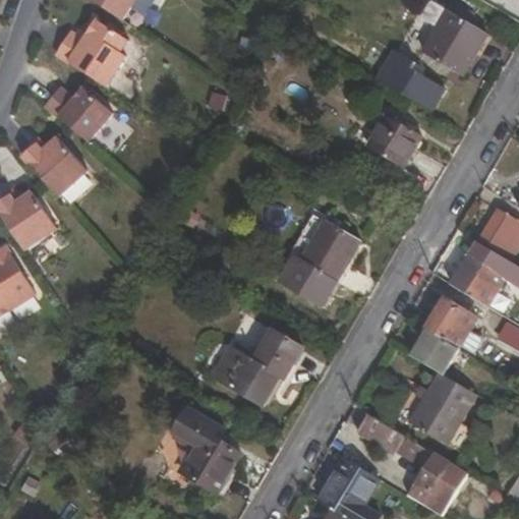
[(89,0),(108,12),(121,20),(134,0),(89,0)]
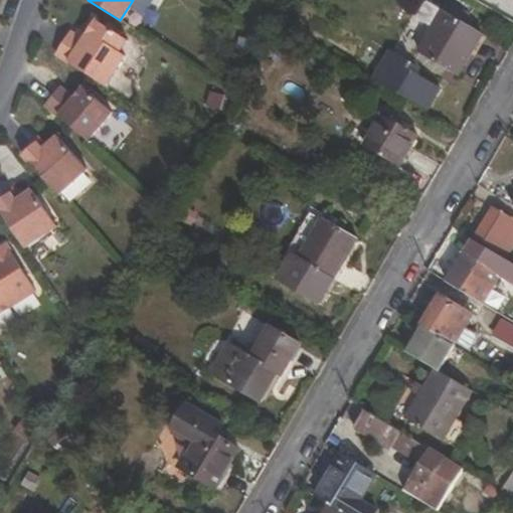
[(416,16),(432,25),(417,51),(458,74),(481,32),(425,0),(416,16)]
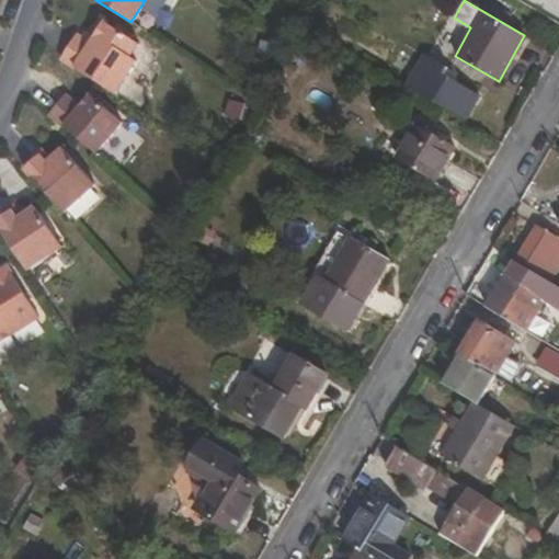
[(59,58),(114,93),(136,60),(129,56),(137,44),(102,21),(93,35),(89,42),(81,37),(76,34),(59,58)]
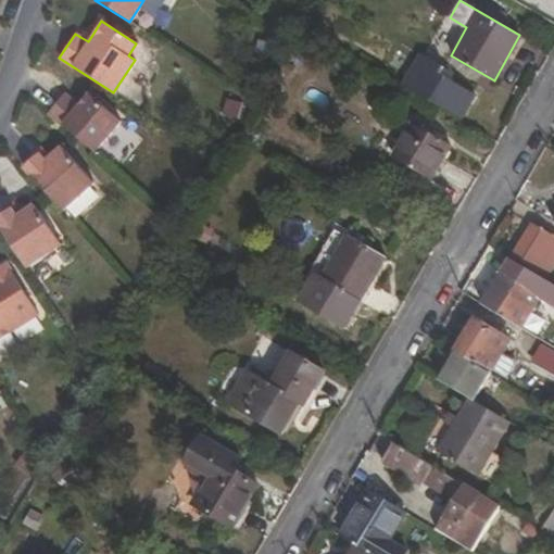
[(92,35),(85,30),(80,37),(88,41),(92,35)]
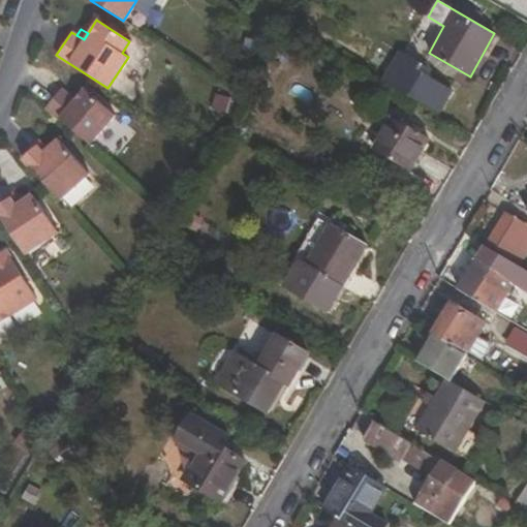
[(438,114),(456,85),(397,50),(380,79),(438,114)]
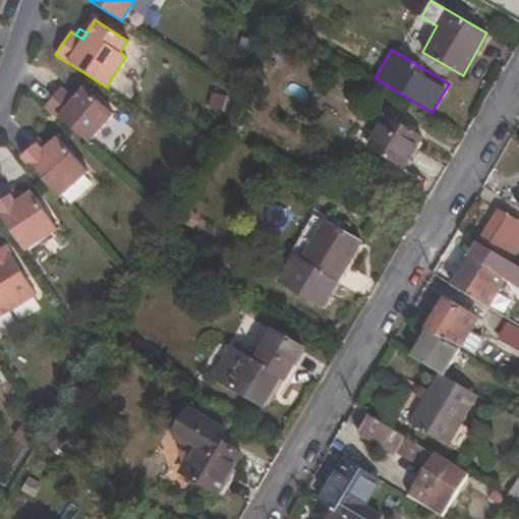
[(58,87),(54,92),(68,104),(72,99),(58,87)]
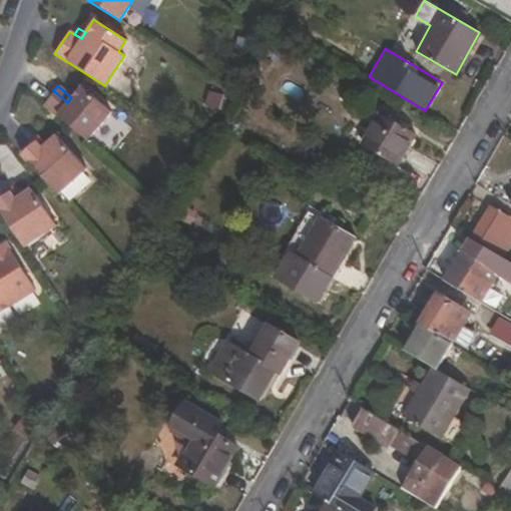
[(42,103),(86,140),(110,112),(81,86),(71,97),(67,102),(53,90),(42,103)]
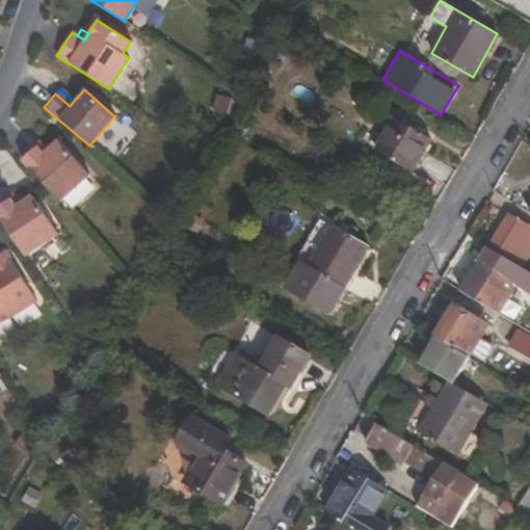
[(429,137),(396,117),(376,151),(411,170),(429,137)]
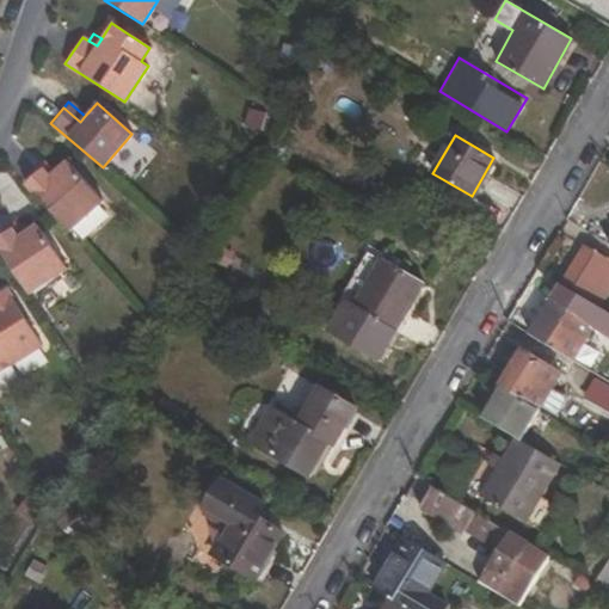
[(48,178),(54,173),(42,161),(37,166),(48,178)]
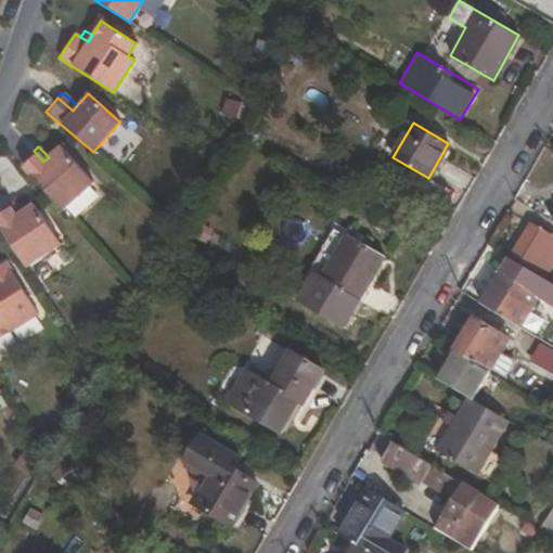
[(23,169),(61,211),(93,184),(61,148),(49,157),(43,162),(34,151),(18,164),(23,169)]
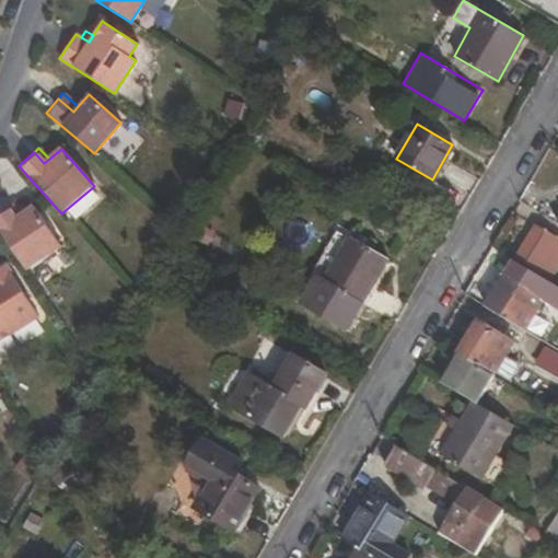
[(11,218),(16,214),(10,204),(4,207),(11,218)]
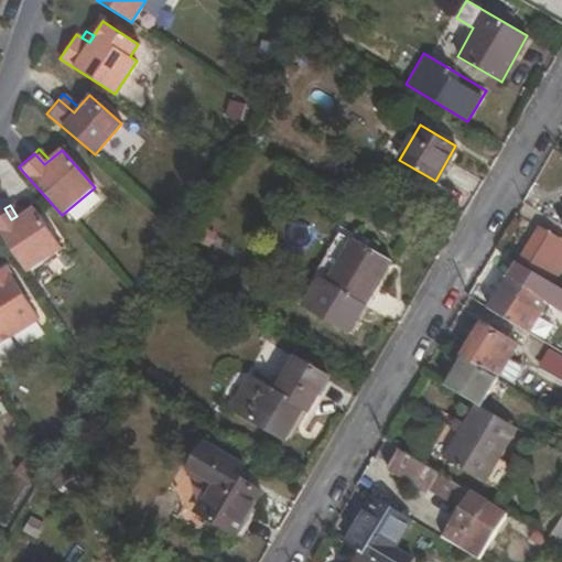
[(0,235),(25,272),(61,249),(31,206),(17,216),(11,219),(4,208),(0,212),(0,235)]
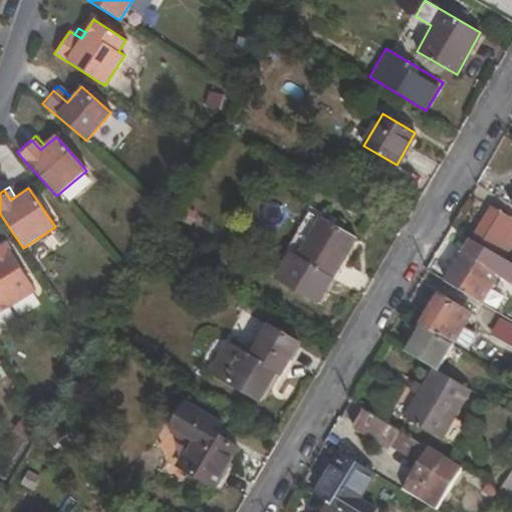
[(505,254),(511,241),(511,216),(510,218),(490,207),(473,236),(505,254)]
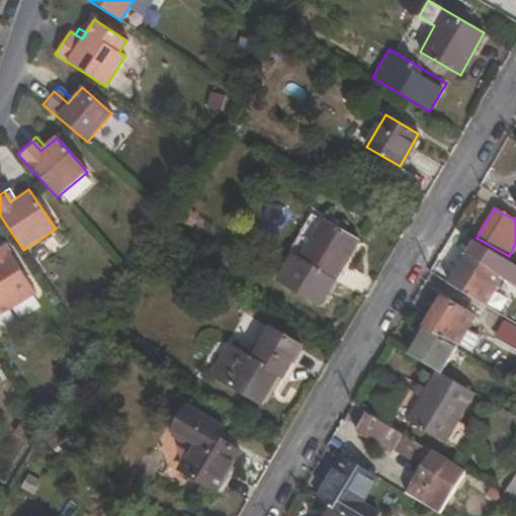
[(324,221),(301,260),(334,279),(357,240),(324,221)]
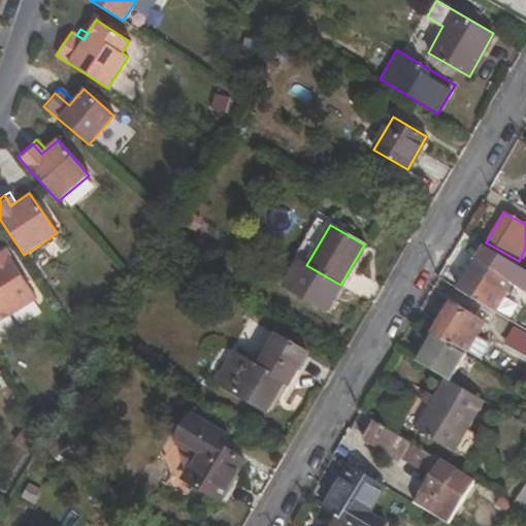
[(457,290),(494,311),(512,281),(518,285),(525,270),(484,245),(457,290)]
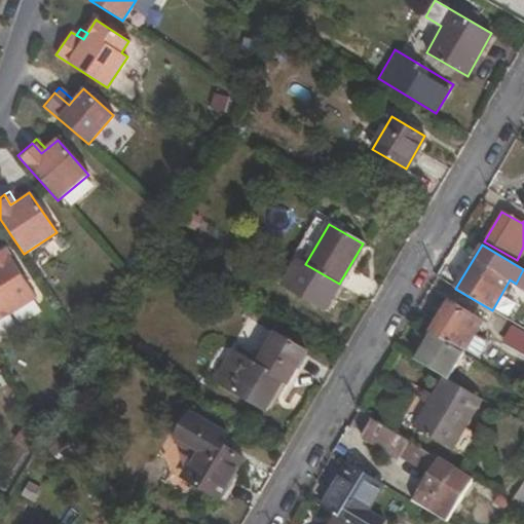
[(0,317),(36,296),(3,247),(0,249),(0,317)]
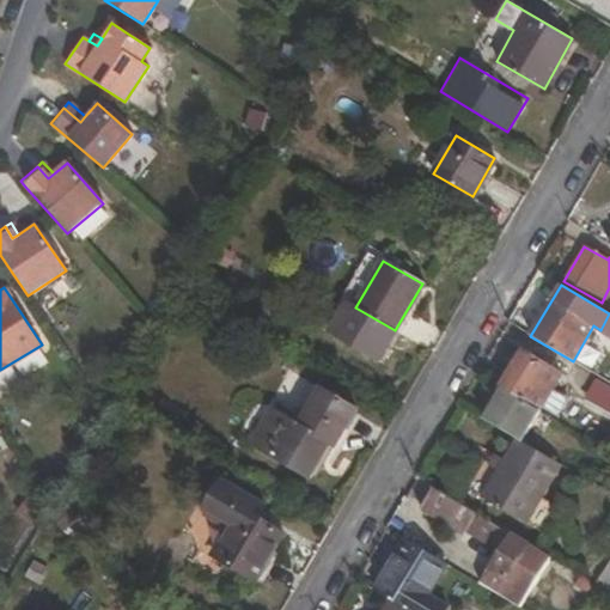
[(551,386),(561,372),(524,349),(501,388),(538,409),(541,406),(556,415),(568,396),(551,386)]
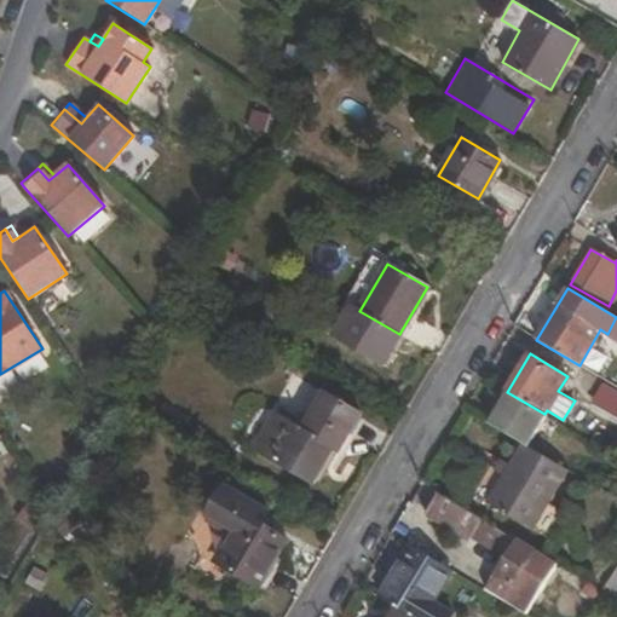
[(545,414),(507,392),(489,422),(522,442),(526,444),(545,414)]
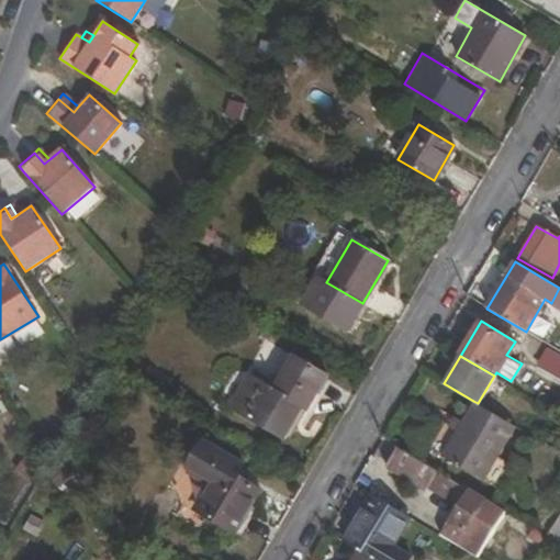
[(250,376),(231,406),(283,437),(302,407),(306,410),(327,376),(294,357),(275,390),(250,376)]
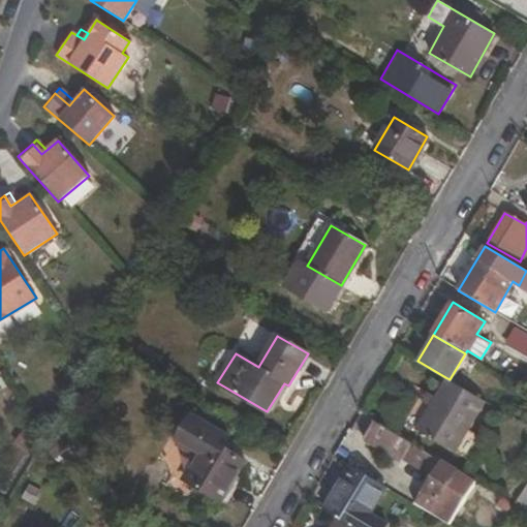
[(445,377),(430,403),(413,393),(399,419),(455,452),(486,401),(450,379),(445,377)]
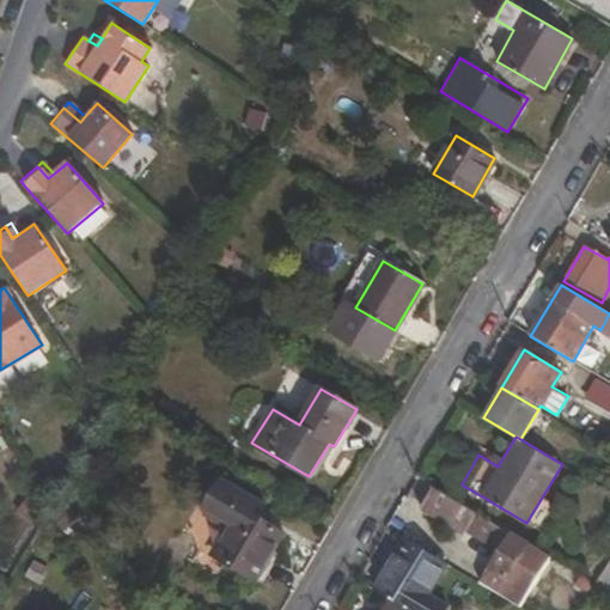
[(219,480),(202,508),(231,525),(225,536),(223,535),(211,555),(255,580),(282,532),(250,513),(257,501),(219,480)]
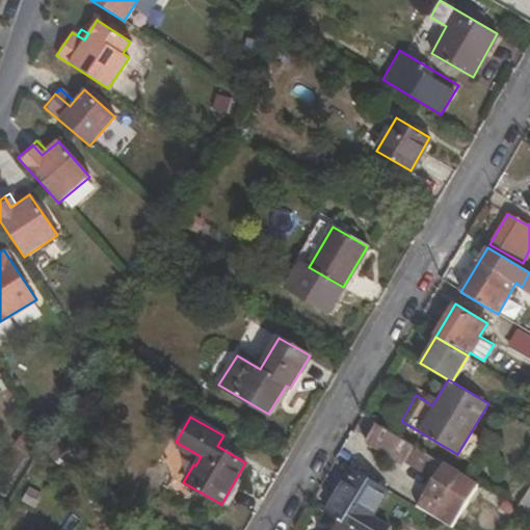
[(365,443),(401,464),(402,461),(433,479),(418,507),(449,526),(466,496),(474,501),(483,484),(466,474),(465,475),(376,424),(365,443)]
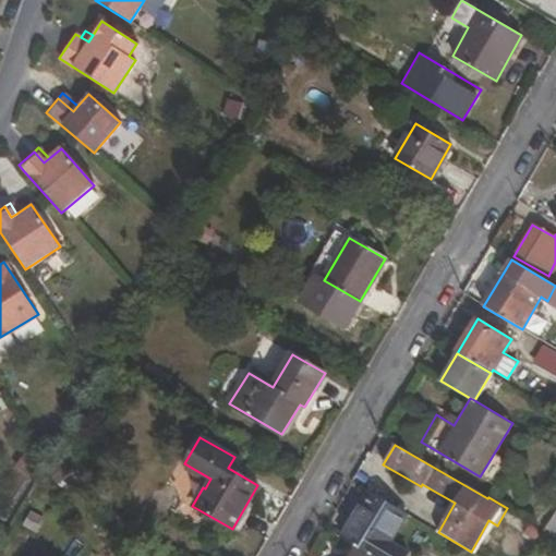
[(342,538),(373,555),(405,555),(409,550),(391,540),(407,514),(370,491),(342,538)]
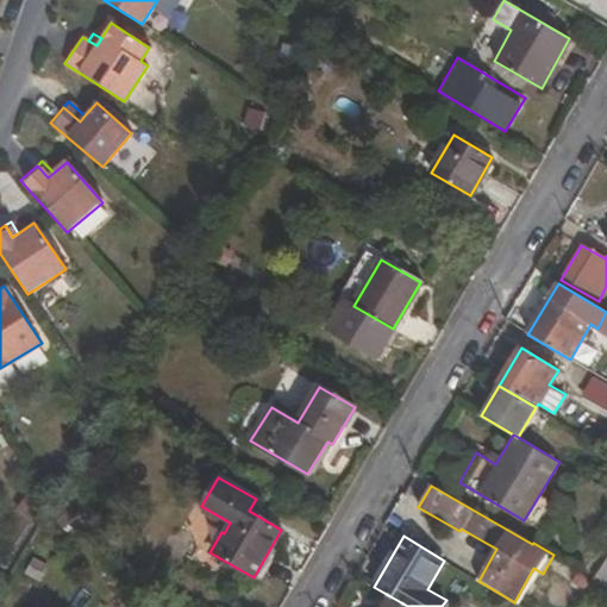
[(606,556),(594,577),(606,584),(606,556)]
